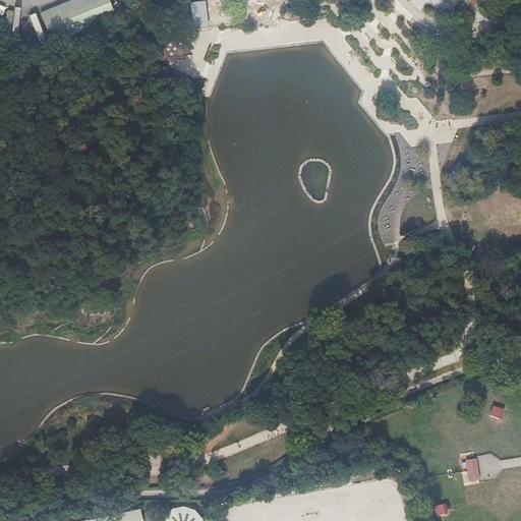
[(52,44),(116,18),(108,0),(65,0),(39,11),(52,44)]
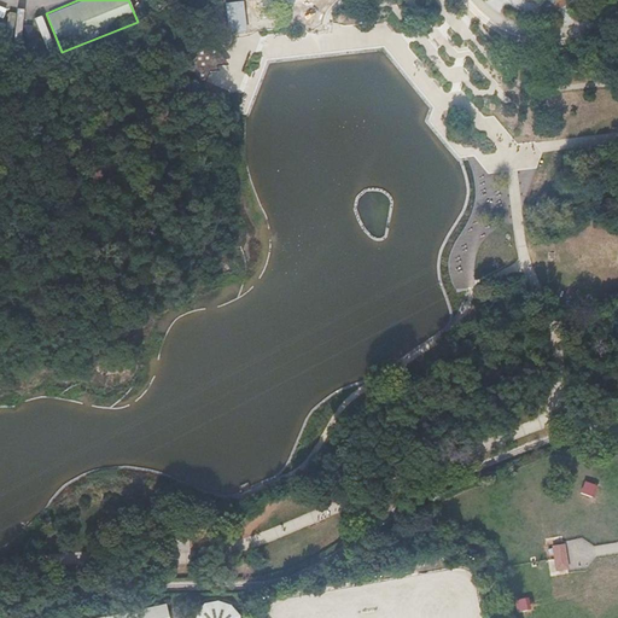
[(244,1),(225,4),(228,34),(248,33),(244,1)]
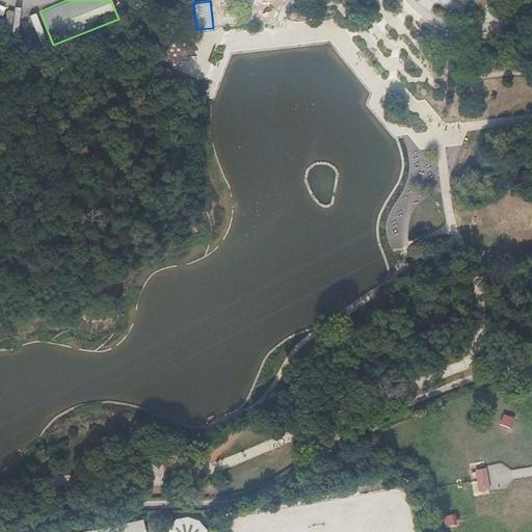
[(167,43),(165,38),(156,60),(158,63),(167,62),(167,71),(177,70),(181,61),(185,61),(187,56),(192,56),(194,52),(188,44),(183,37),(176,37),(177,42),(167,43)]
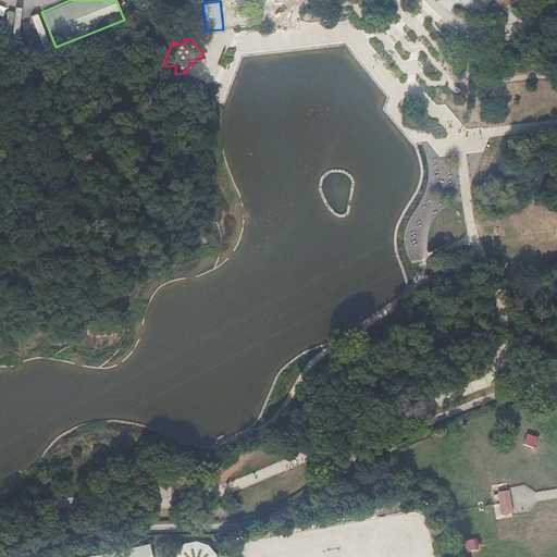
[(527,435),(522,445),(533,449),(537,440),(527,435)]
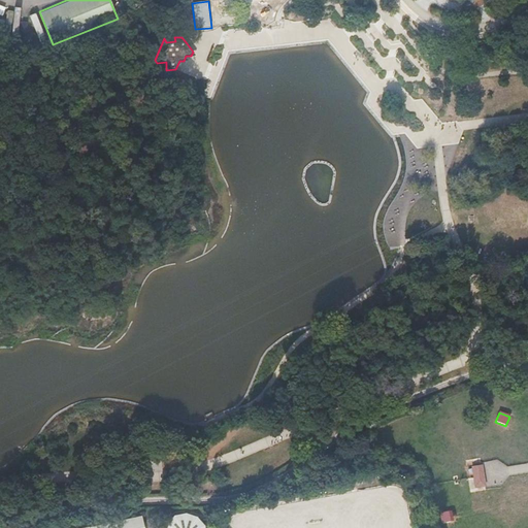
[(475,487),(485,485),(482,466),(472,468),(474,477),(475,487)]
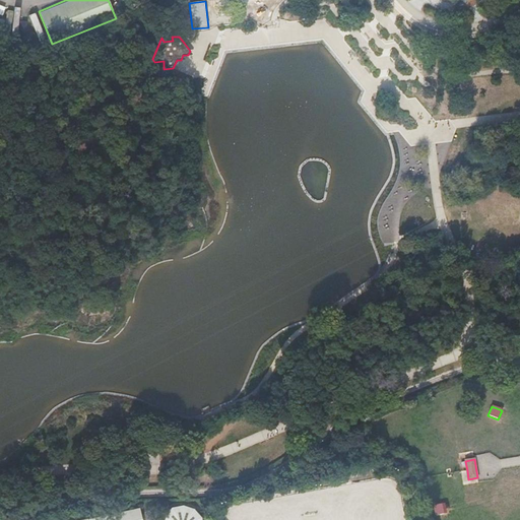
[(446,505),(436,506),(437,515),(447,514),(446,505)]
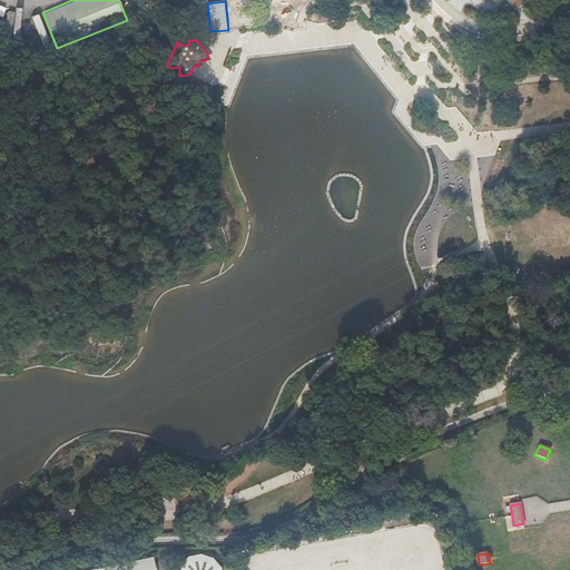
[(189,558),(187,557),(179,564),(176,569),(222,569),(222,567),(215,560),(202,556),(189,558)]
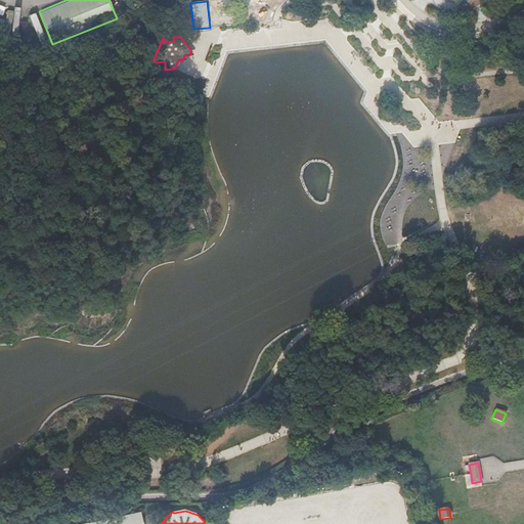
[(132,523),(142,523),(140,513),(130,515),(132,523)]
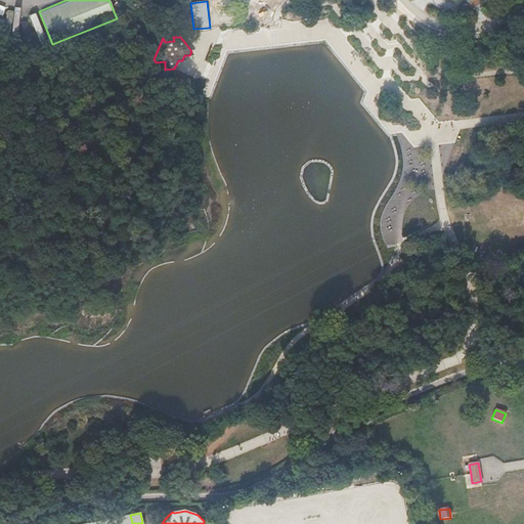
[(132,523),(130,515),(89,523),(132,523)]
